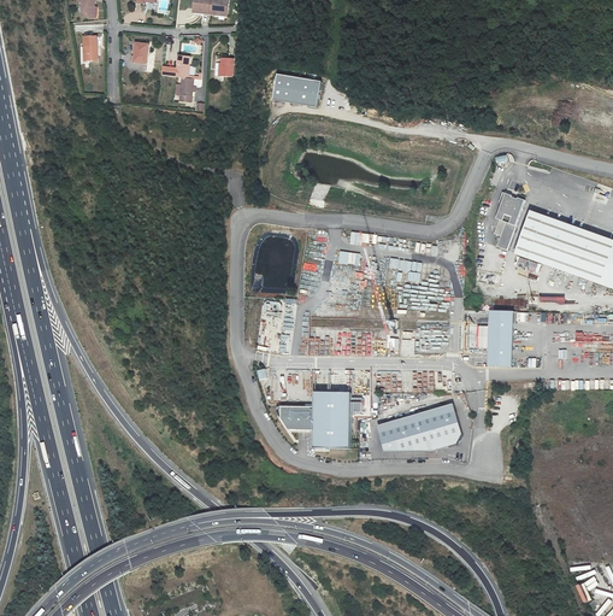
[(92,17),(92,7),(92,0),(76,0),(81,0),(80,16),(92,17)]
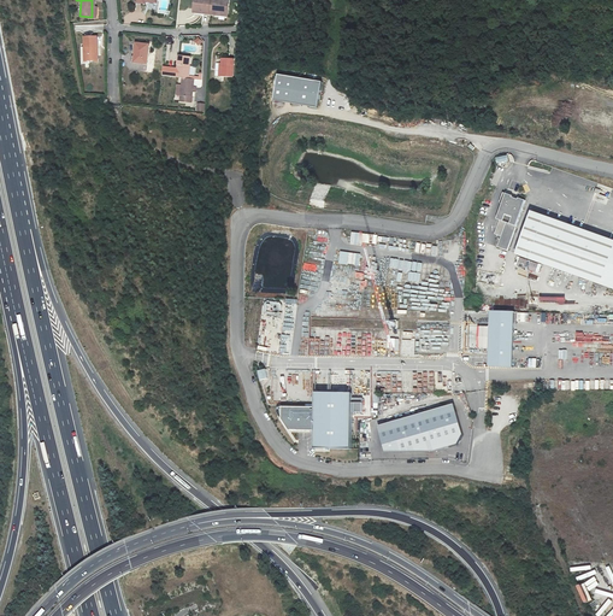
[(192,0),(190,12),(200,13),(201,0),(192,0)]
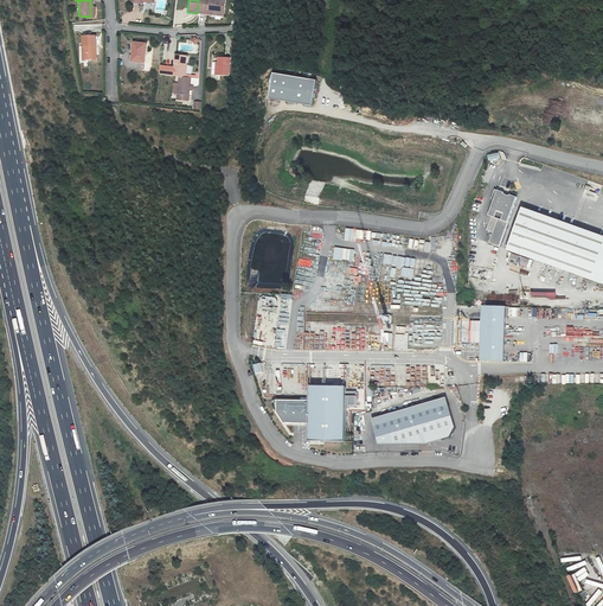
[(198,0),(197,13),(203,13),(203,12),(222,14),(223,0),(198,0)]
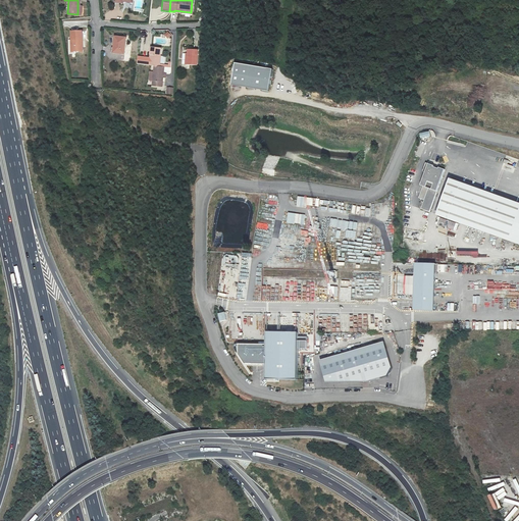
[(69,31),(69,41),(71,41),(71,51),(81,51),(80,31),(69,31)]
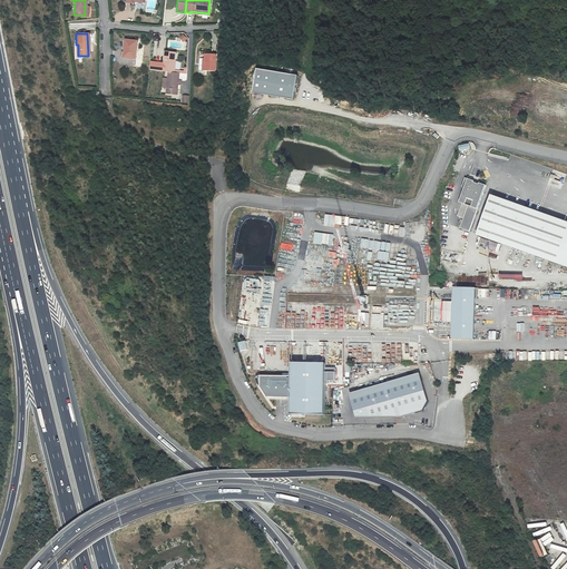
[(166,71),(172,71),(174,52),(163,51),(162,62),(160,70),(166,71)]
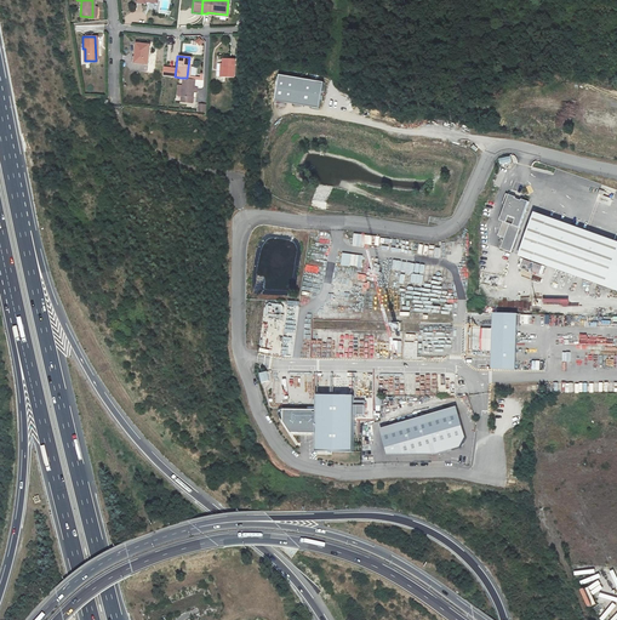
[(221,58),(221,63),(220,77),(232,77),(233,58),(221,58)]
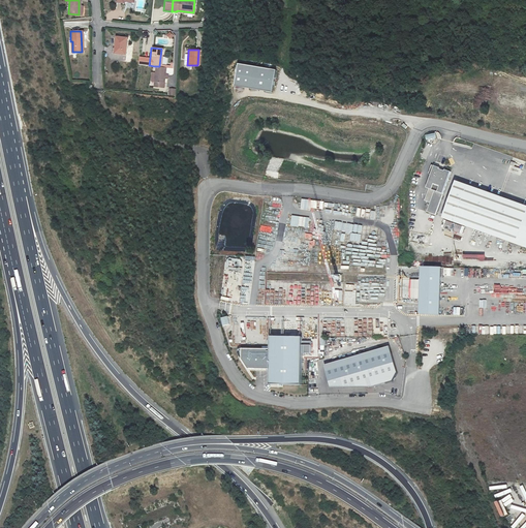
[(149,65),(150,58),(137,57),(136,64),(149,65)]
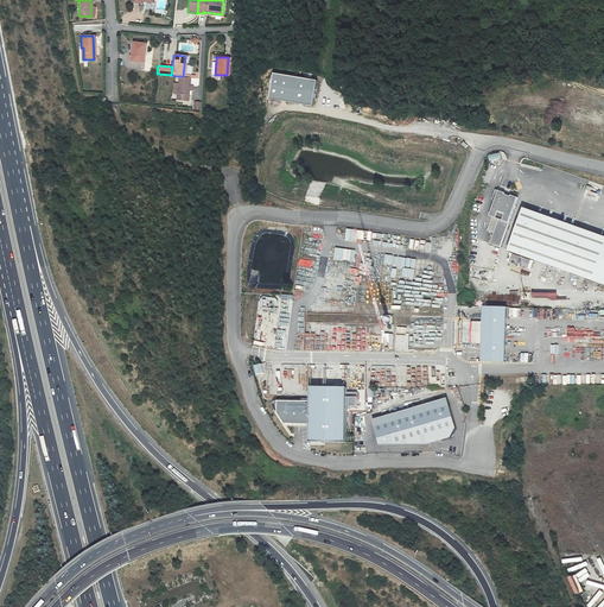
[(311,105),(316,80),(271,73),(267,97),(311,105)]
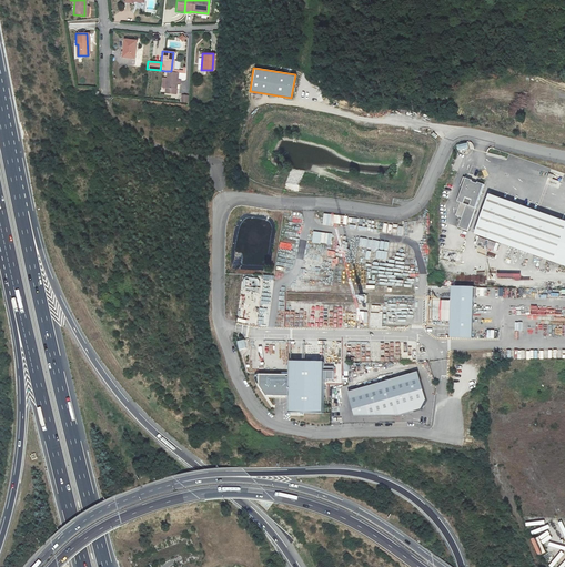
[(173,94),(174,82),(175,80),(175,72),(171,71),(165,71),(164,78),(161,78),(160,87),(163,87),(163,92),(173,94)]
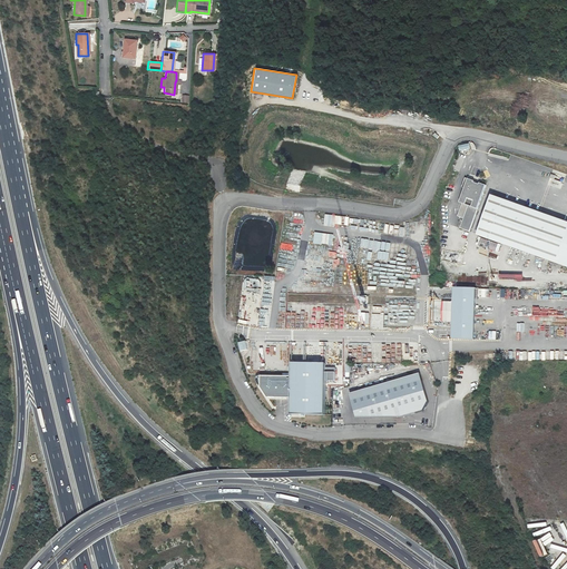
[(508,154),(490,147),(488,148),(486,149),(486,153),(506,158),(508,154)]
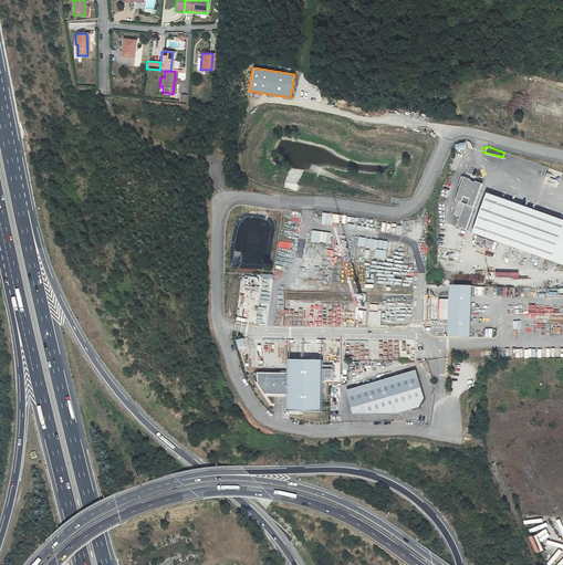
[(454,226),(464,229),(479,182),(461,176),(452,200),(462,203),(454,226)]
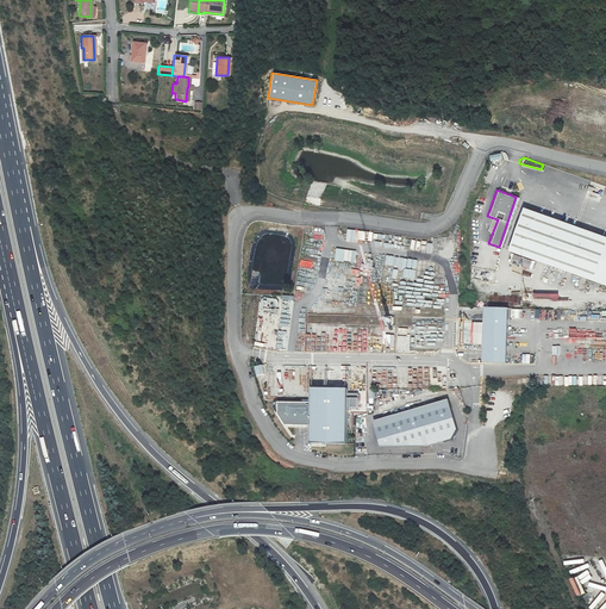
[(605,236),(523,206),(507,249),(605,285),(605,236)]
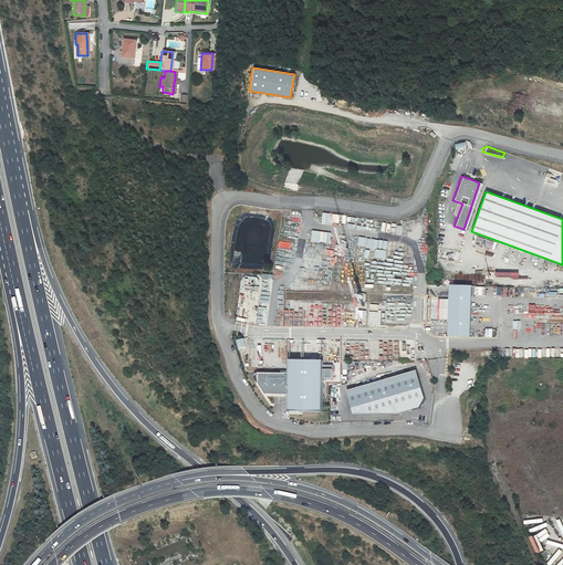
[(319,222),(343,223),(343,212),(319,212),(319,222)]
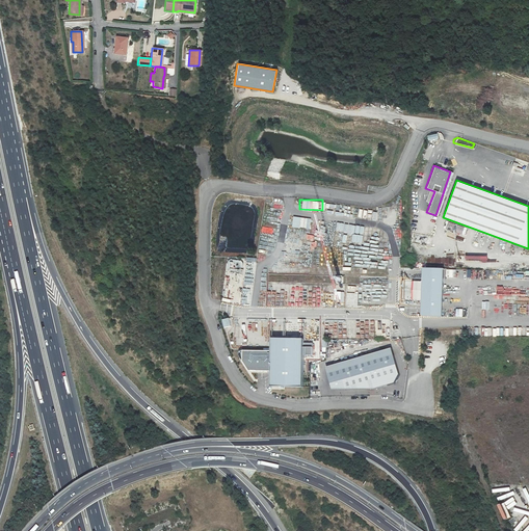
[(289,226),(306,229),(308,217),(290,215),(289,226)]
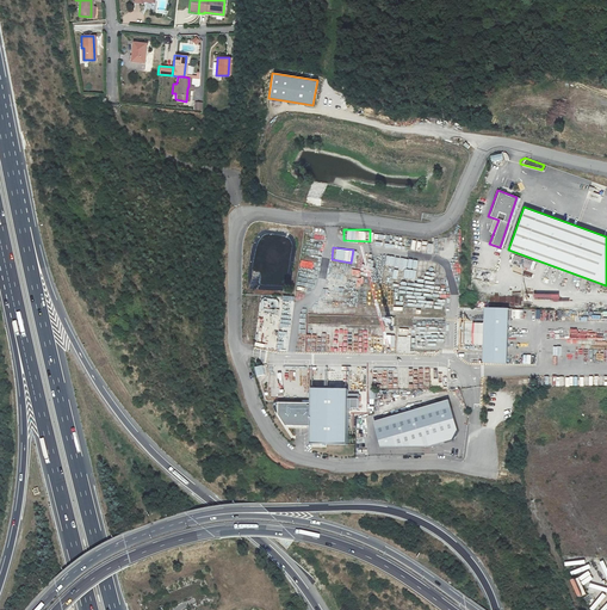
[(506,262),(530,270),(533,260),(509,252),(506,262)]
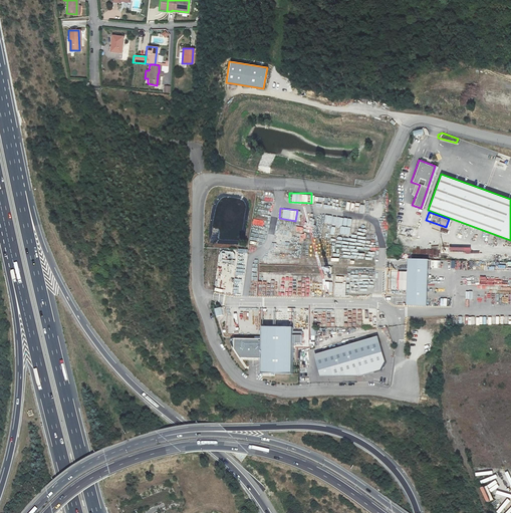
[(296,258),(281,258),(281,254),(274,254),(274,262),(296,263),(296,258)]
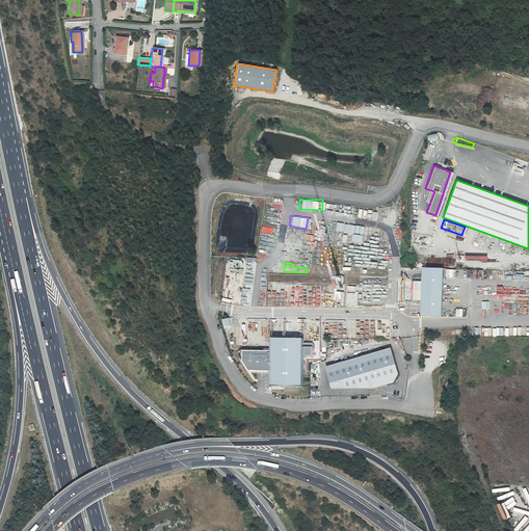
[(420,268),(420,316),(441,316),(441,269),(420,268)]
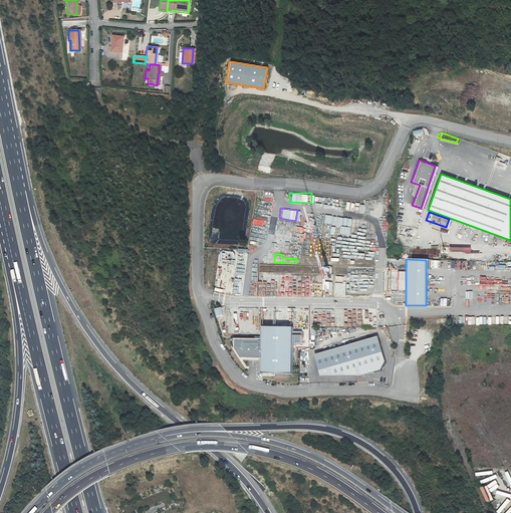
[(428,259),(428,267),(438,267),(438,259),(428,259)]
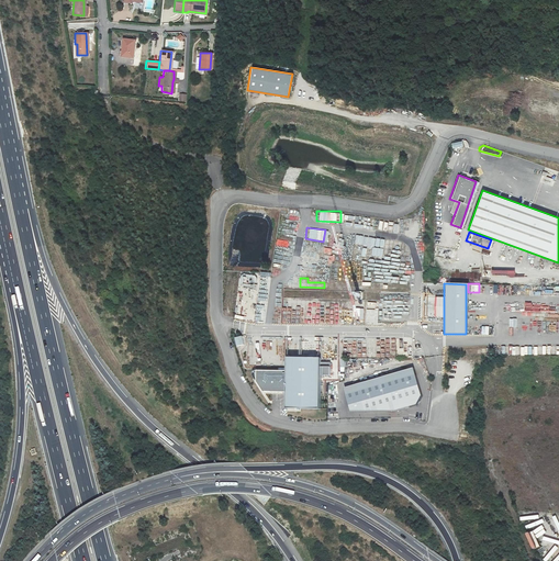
[(350,309),(360,309),(360,300),(350,300),(350,309)]
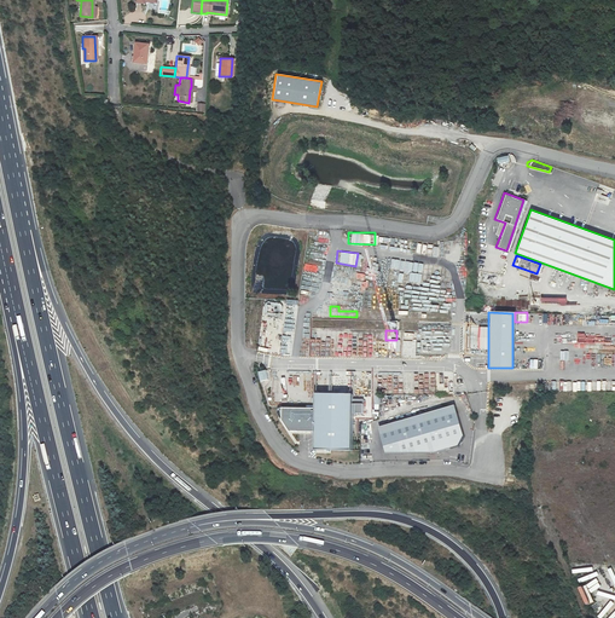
[(257,380),(265,377),(262,368),(254,370),(257,380)]
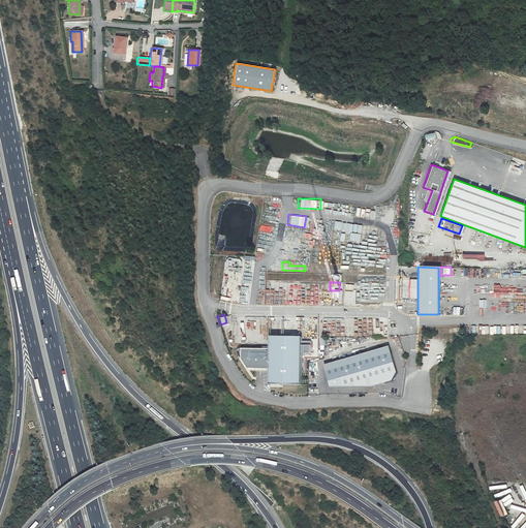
[(513,324),(499,324),(499,333),(516,333),(516,331),(513,331),(513,324)]
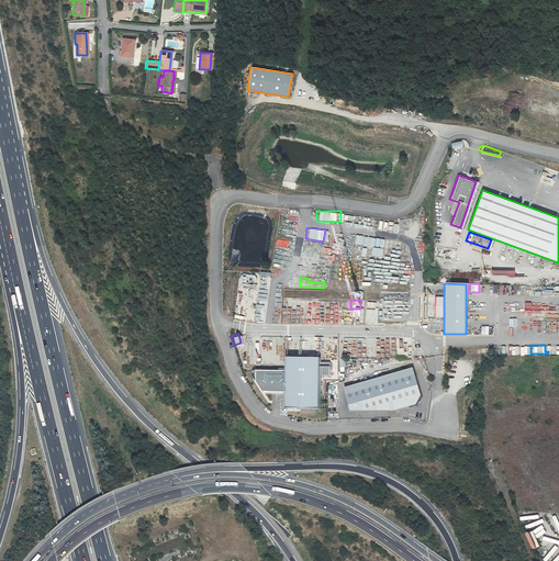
[(320,357),(286,357),(286,370),(286,392),(284,407),(319,408),(320,357)]
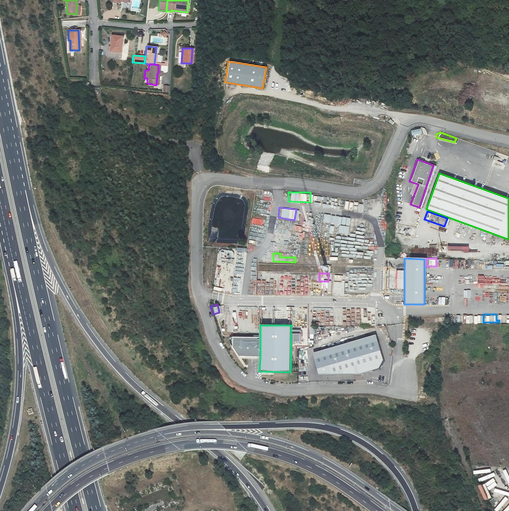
[(382,359),(375,334),(312,353),(319,374),(358,374),(378,368),(382,359)]
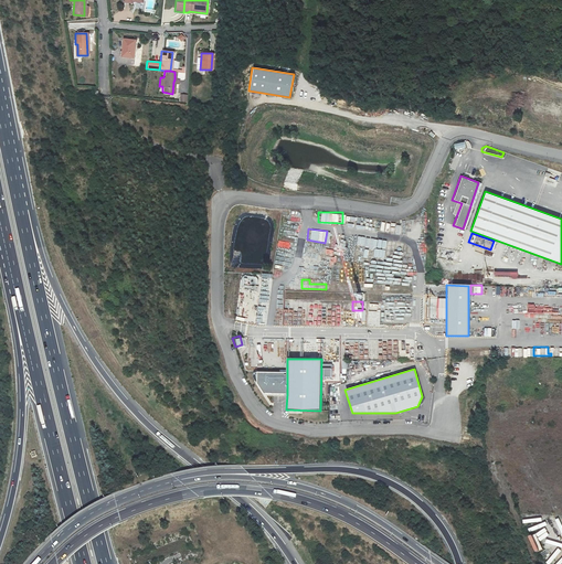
[(263,394),(287,394),(287,372),(257,372),(256,383),(263,394)]
